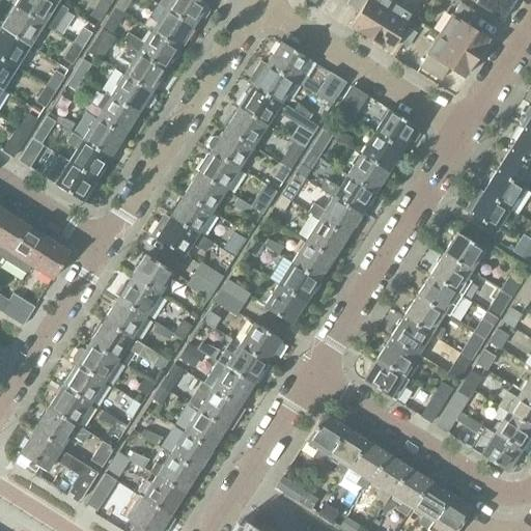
[(43,24),(53,30),(67,7),(56,1),(53,0),(17,0),(14,5),(43,23),(43,24)]
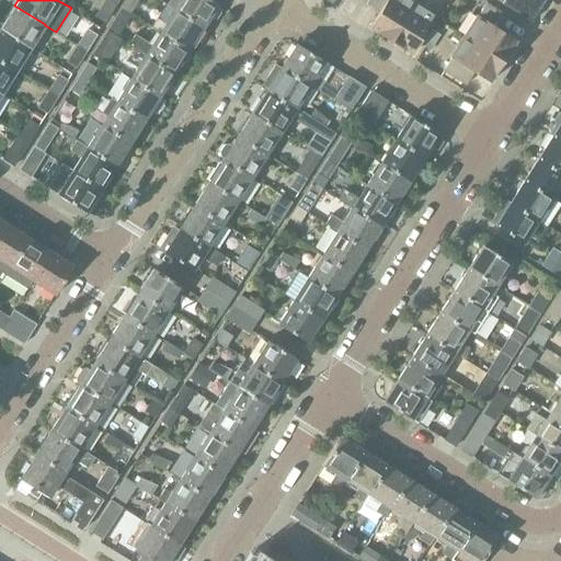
[(115,6),(106,0),(104,0),(95,15),(104,21),(115,6)]
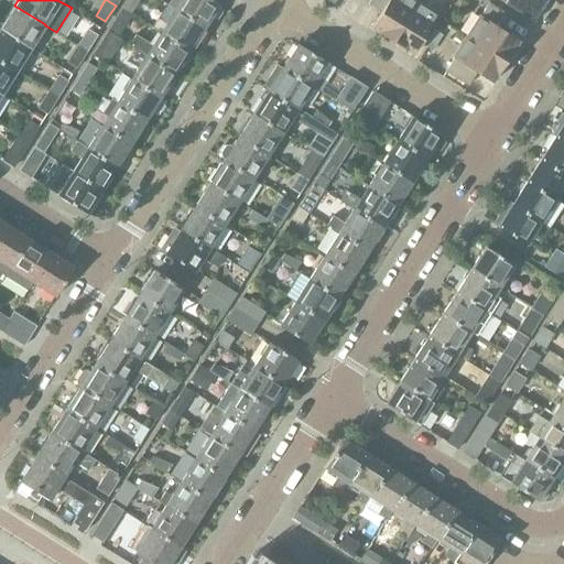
[(126,0),(122,7),(130,12),(138,0),(126,0)]
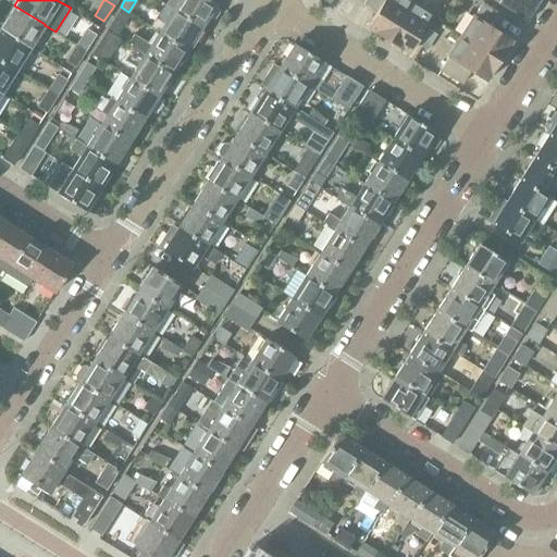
[(210,0),(177,0),(172,10),(201,27),(217,3),(210,0)]
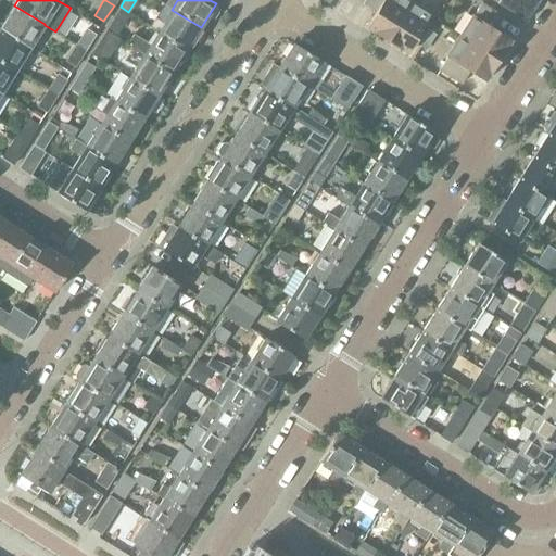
[(387,40),(411,1),(408,0),(364,0),(363,3),(376,11),(366,27),(387,40)]
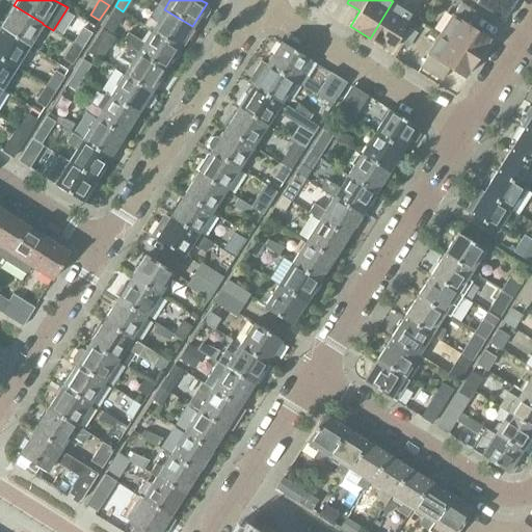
[(477,0),(476,3),(503,21),(515,0),(477,0)]
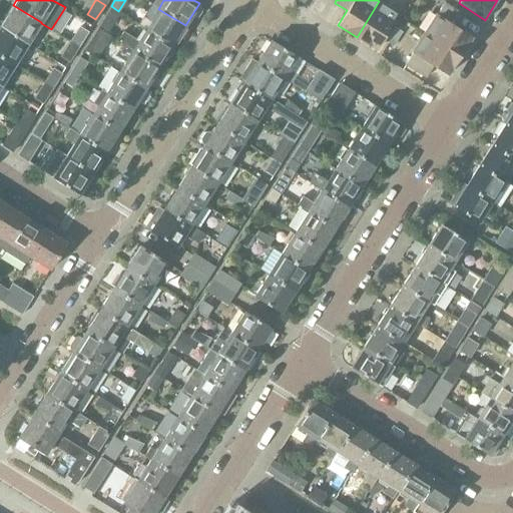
[(379,1),(357,37),(376,49),(398,13),(379,1)]
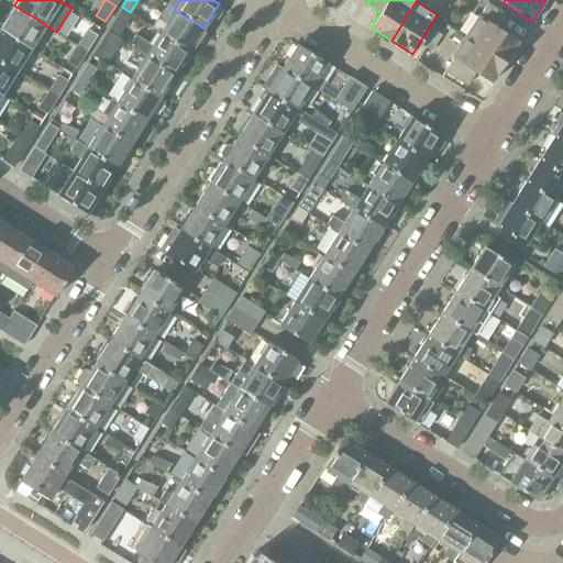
[(465,36),(504,61),(517,40),(501,30),(509,17),(487,2),(478,15),(465,36)]
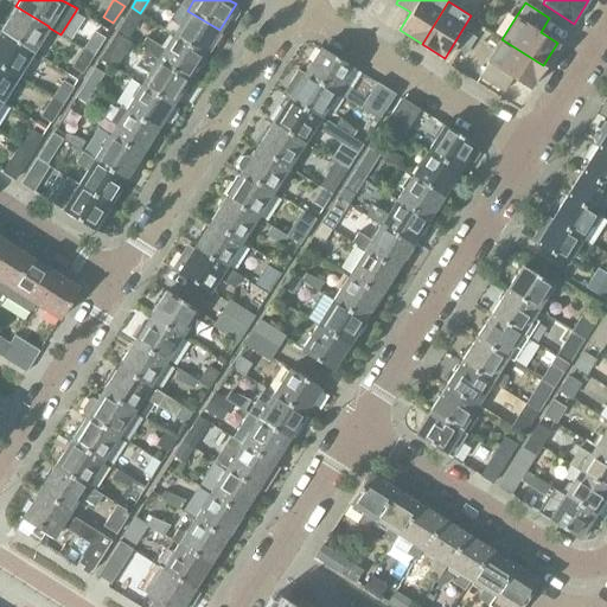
[(0,31),(33,51),(49,27),(49,26),(16,6),(0,30),(0,31)]
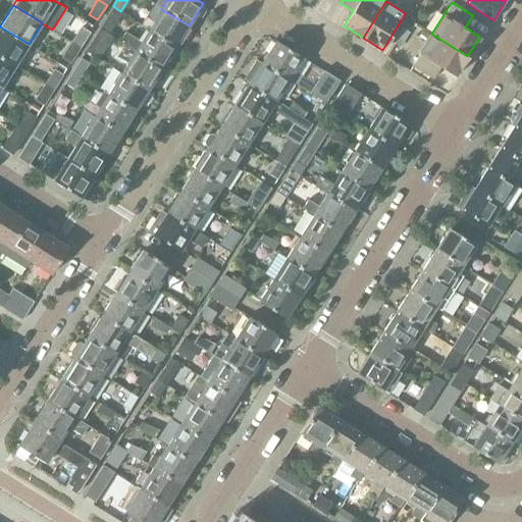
[(113,6),(99,28),(108,34),(122,13),(121,12),(120,11),(113,6)]
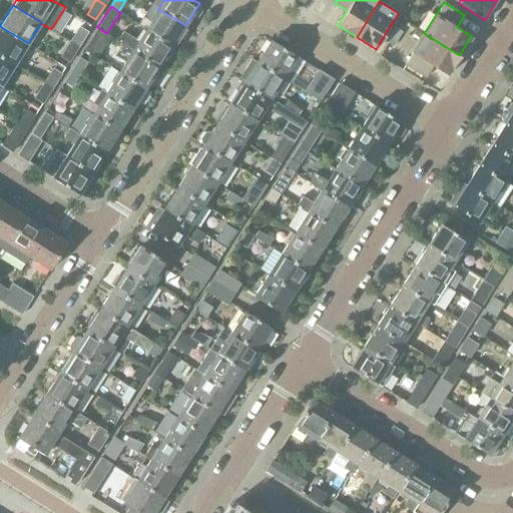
[(137,24),(145,29),(171,46),(185,25),(158,9),(150,23),(141,17),(137,24)]
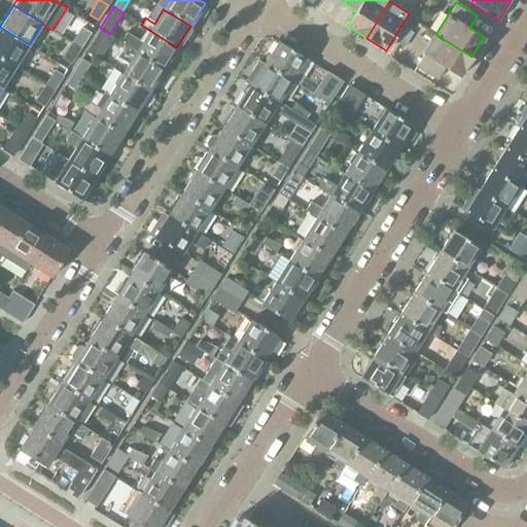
[(0,27),(0,57),(14,67),(29,44),(0,27)]
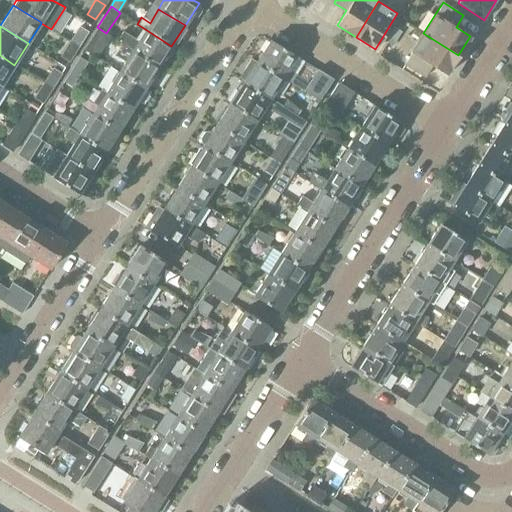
[(79,26),(70,40),(79,46),(88,32),(79,26)]
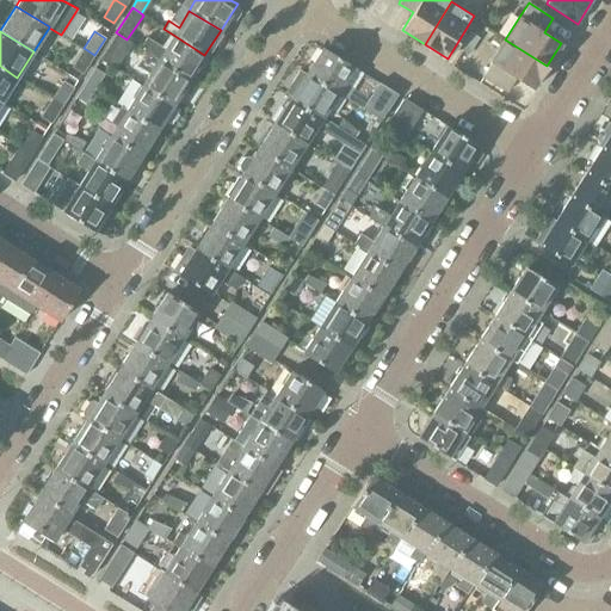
[(116,32),(99,59),(116,69),(131,43),(127,39),(116,32)]
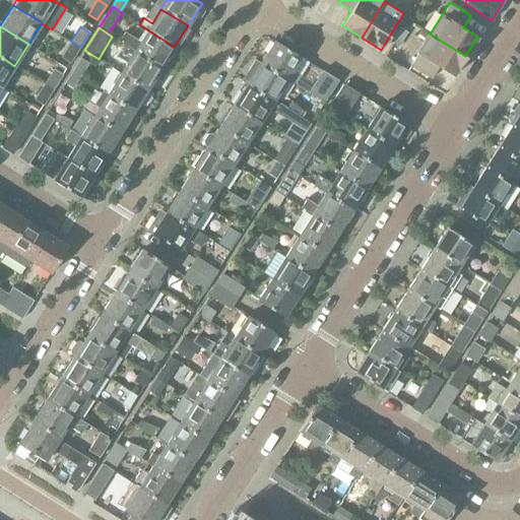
[(119,41),(134,51),(160,68),(174,47),(147,29),(140,42),(125,31),(119,41)]
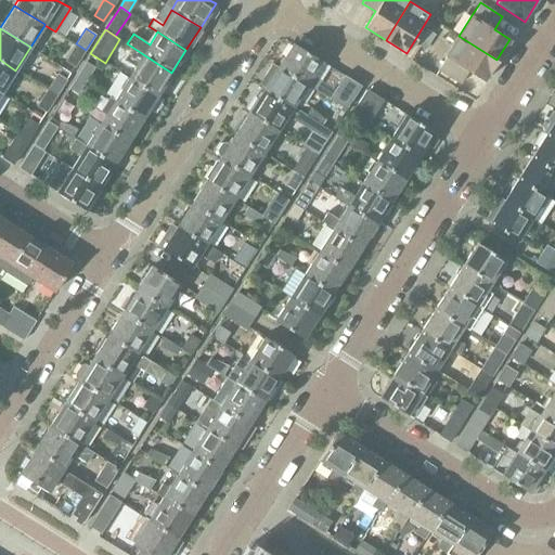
[(483,80),(497,60),(459,36),(446,56),(438,71),(460,84),(468,71),(483,80)]
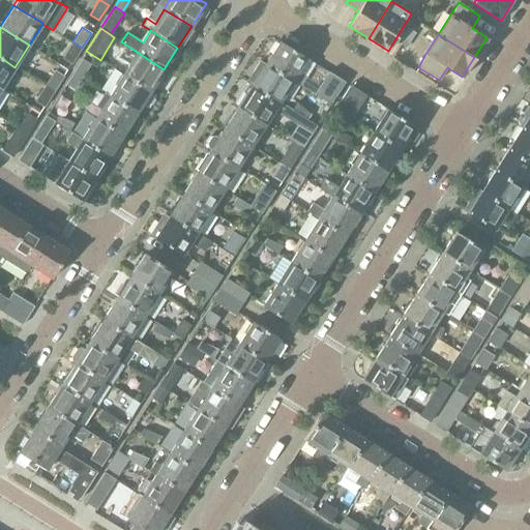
[(410,40),(403,35),(399,42),(405,47),(410,40)]
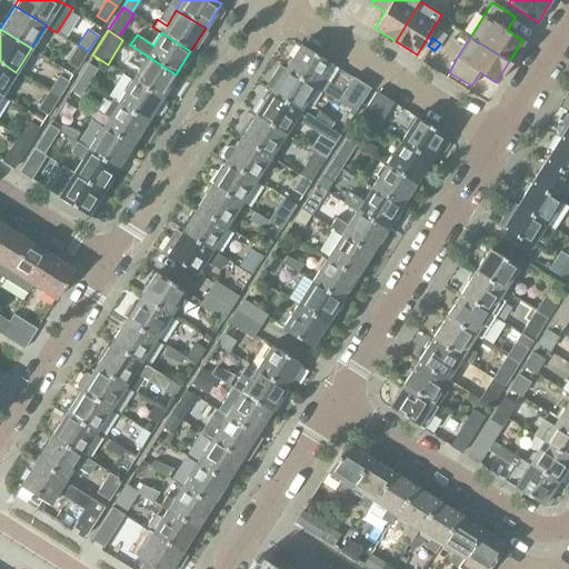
[(88,51),(78,45),(67,62),(77,68),(88,51)]
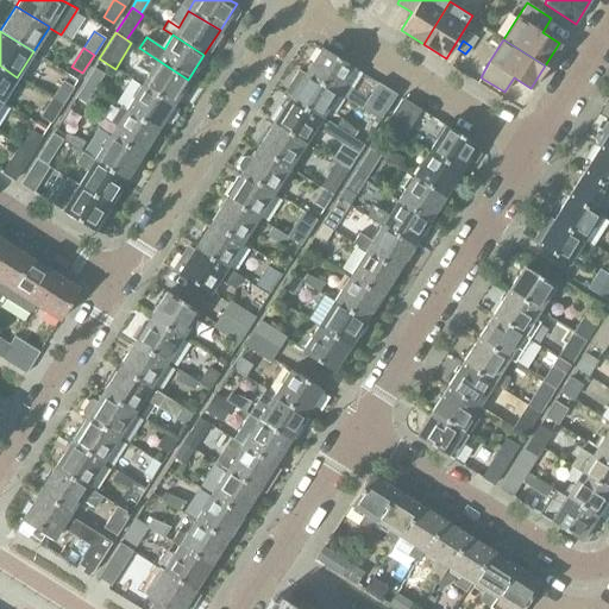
[(321,48),(305,73),(336,93),(352,67),(321,48)]
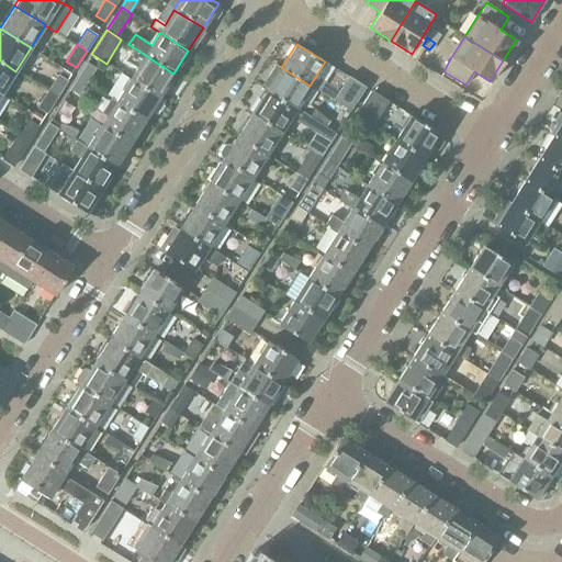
[(159,97),(173,74),(145,55),(131,78),(159,97)]
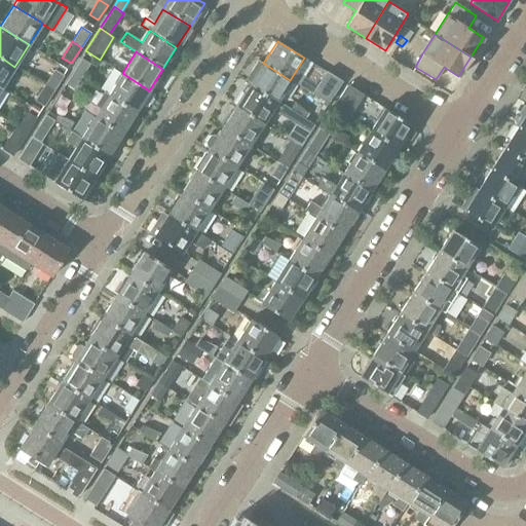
[(0,86),(1,87),(14,67),(0,57),(0,86)]
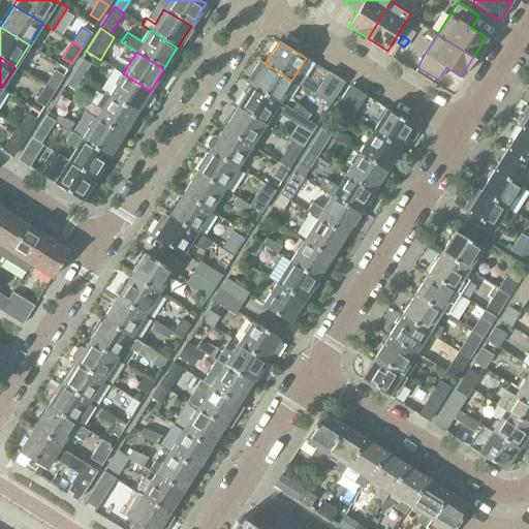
[(82,59),(72,72),(81,78),(90,64),(82,59)]
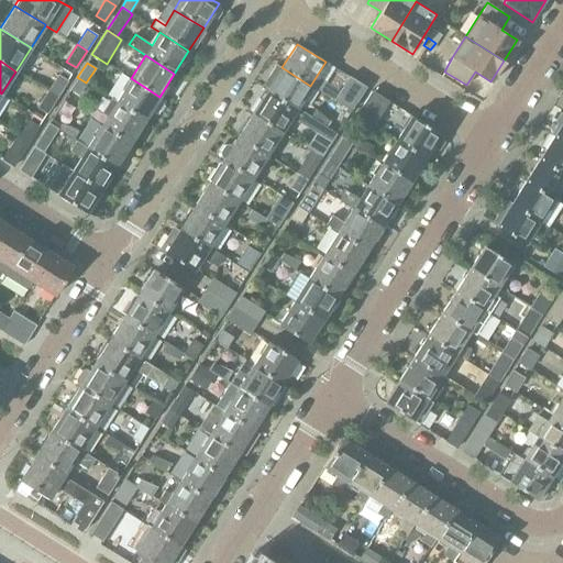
[(310,86),(282,67),(267,89),(297,108),(310,86)]
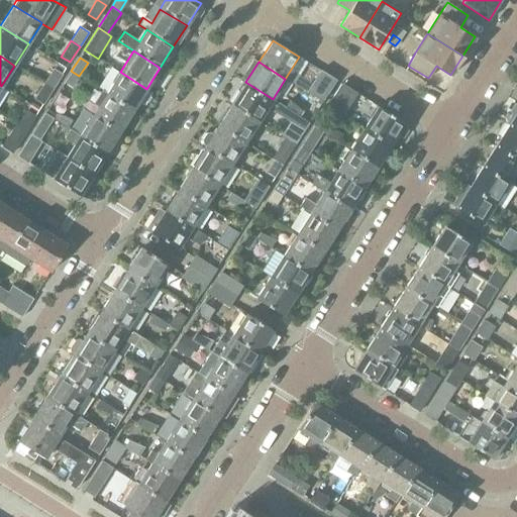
[(54,69),(43,84),(53,89),(62,75),(54,69)]
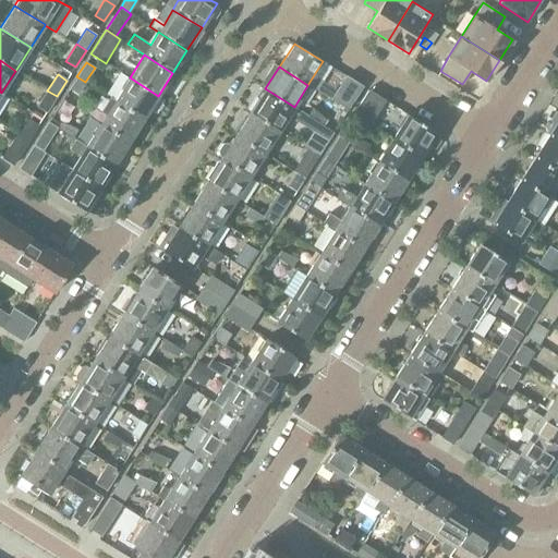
[(347,110),(362,86),(344,75),(329,99),(347,110)]
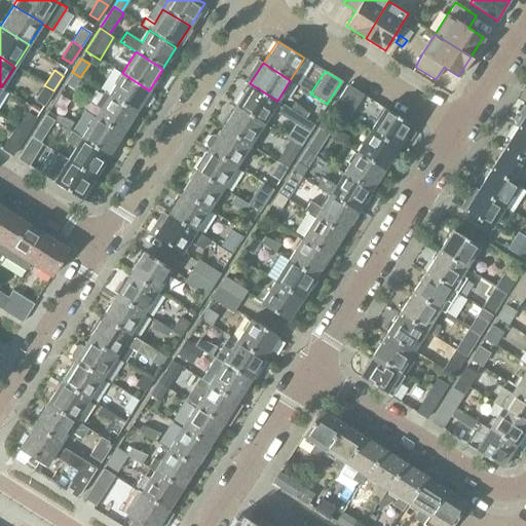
[(72,72),(65,83),(73,88),(80,77),(72,72)]
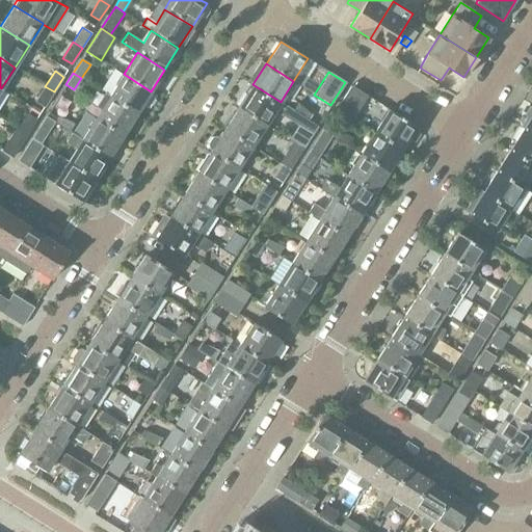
[(124,74),(109,96),(137,113),(143,104),(145,105),(150,105),(154,98),(153,95),(150,92),(151,91),(124,74)]
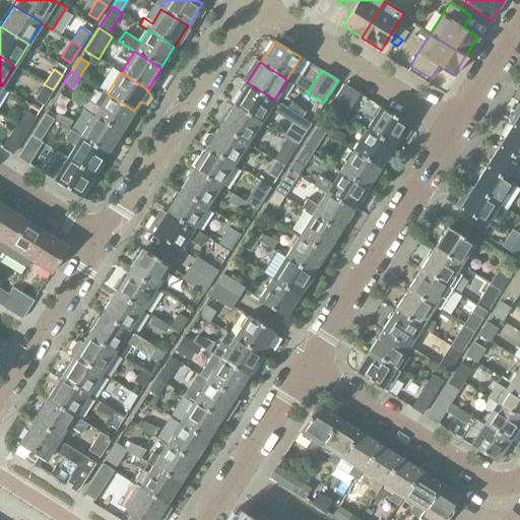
[(286,108),(274,100),(247,82),(234,105),(260,122),(268,108),(281,116),(297,123),(301,118),(286,108)]
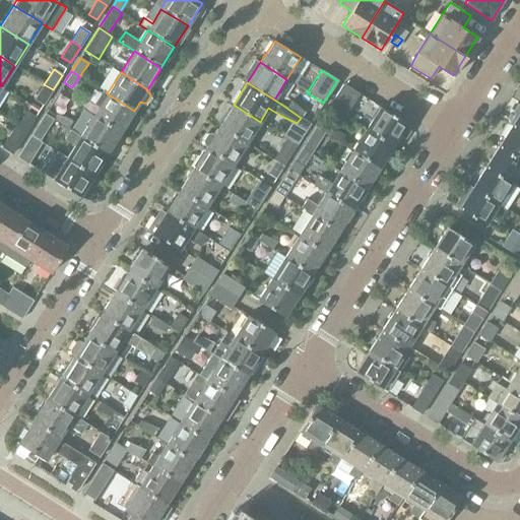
[(358,93),(342,83),(328,106),(343,116),(358,93)]
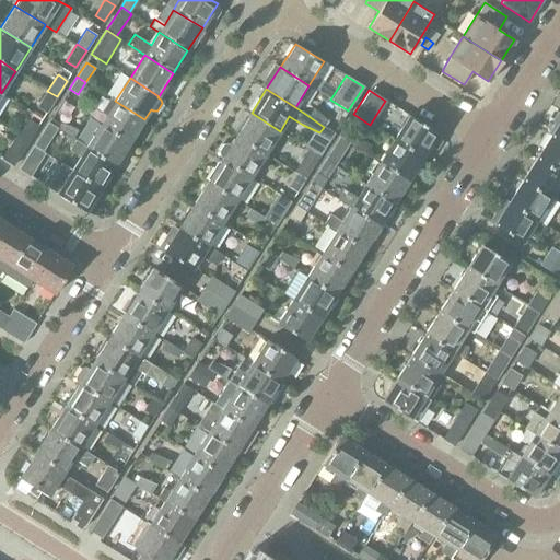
[(57,96),(47,91),(37,107),(46,113),(57,96)]
